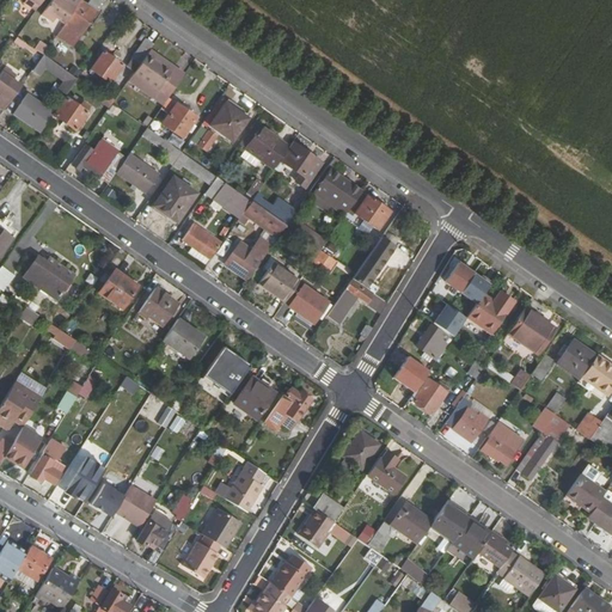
[(63,0),(50,0),(42,14),(54,23),(56,19),(63,23),(69,16),(79,0),(65,0),(63,0)]
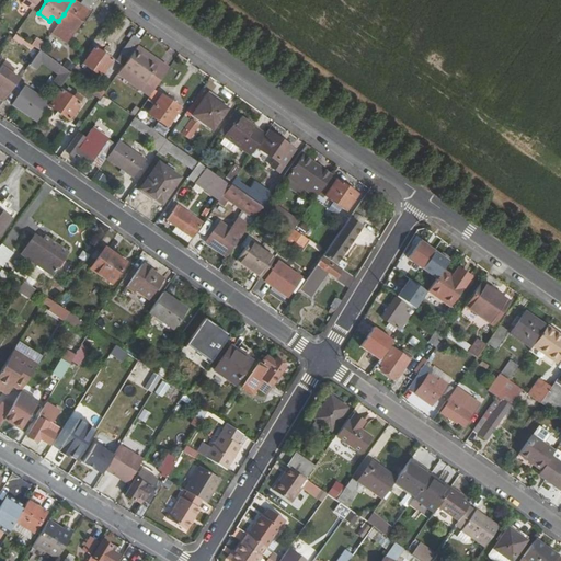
[(75,0),(72,0),(64,14),(69,18),(65,23),(73,30),(89,10),(87,8),(91,0),(81,0),(81,1),(80,0),(78,2),(75,0)]
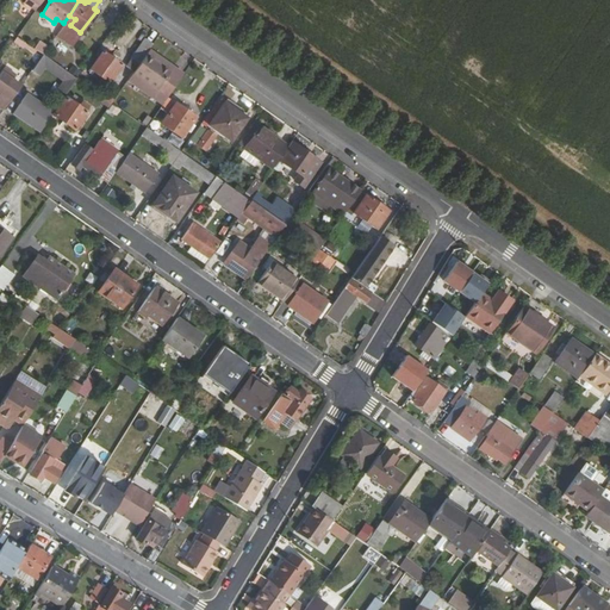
[(63,23),(57,31),(62,35),(68,26),(63,23)]
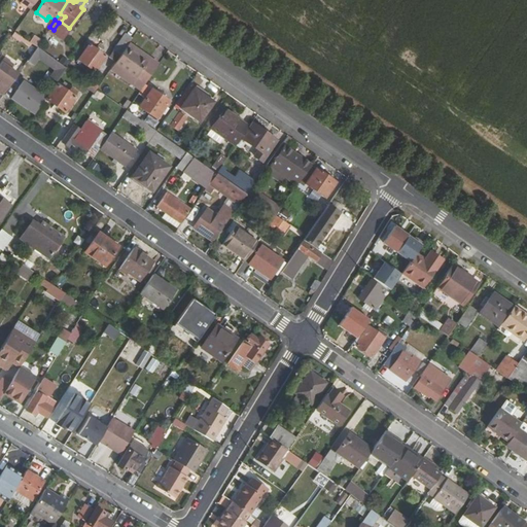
[(123,33),(112,48),(119,54),(127,42),(130,38),(123,33)]
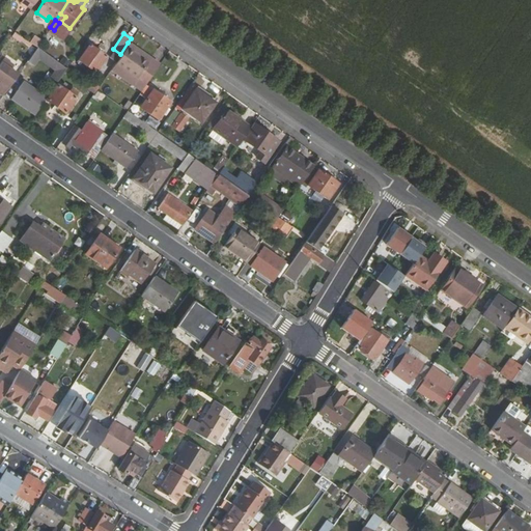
[(114,63),(144,84),(157,67),(133,51),(135,48),(128,43),(120,54),(114,63)]
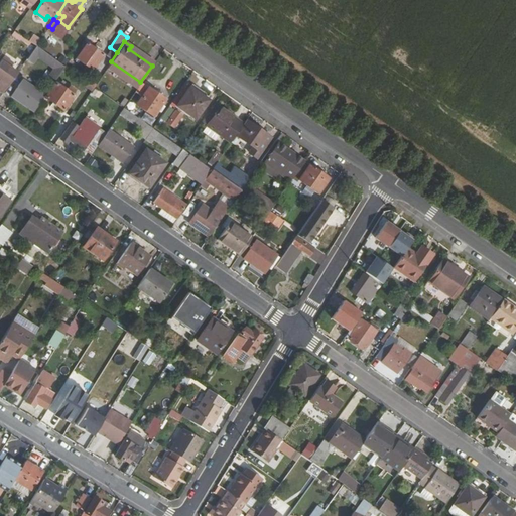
[(87,44),(77,57),(92,69),(102,54),(87,44)]
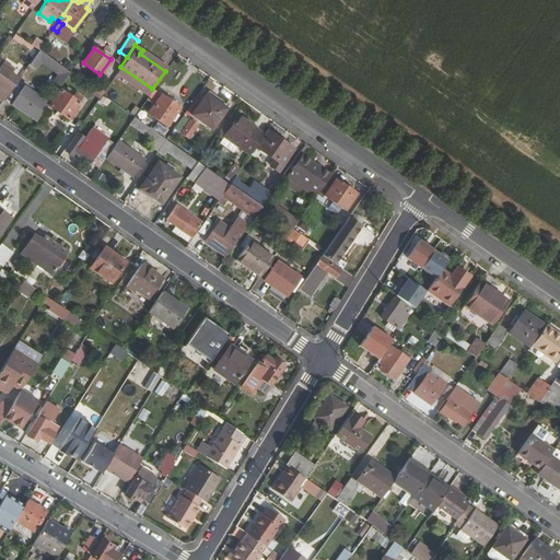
[(38,49),(30,62),(37,68),(46,55),(38,49)]
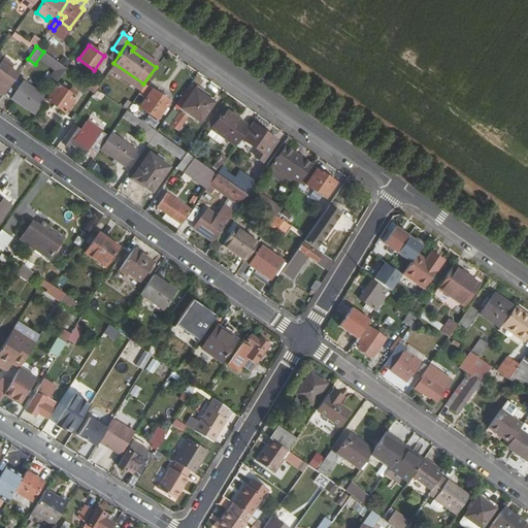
[(132,51),(146,61),(149,58),(134,47),(132,51)]
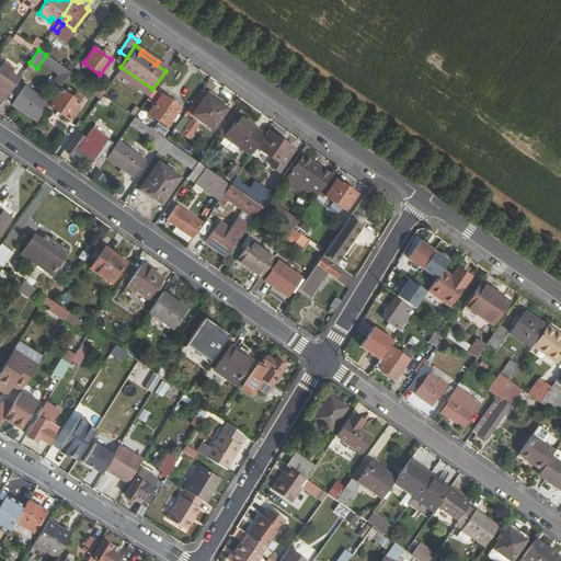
[(3,63),(0,67),(0,103),(0,104),(18,79),(11,75),(13,70),(3,63)]
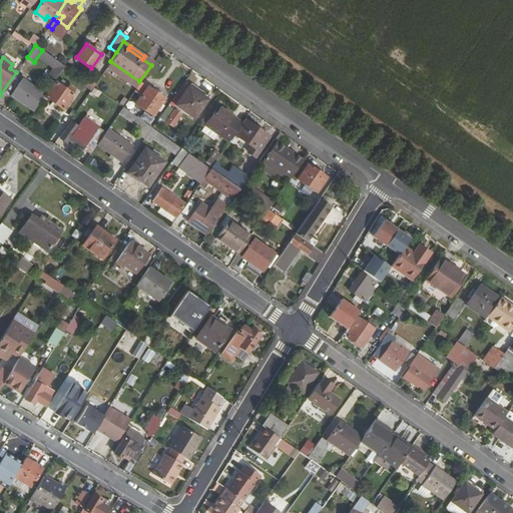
[(87,81),(93,86),(96,82),(89,77),(87,81)]
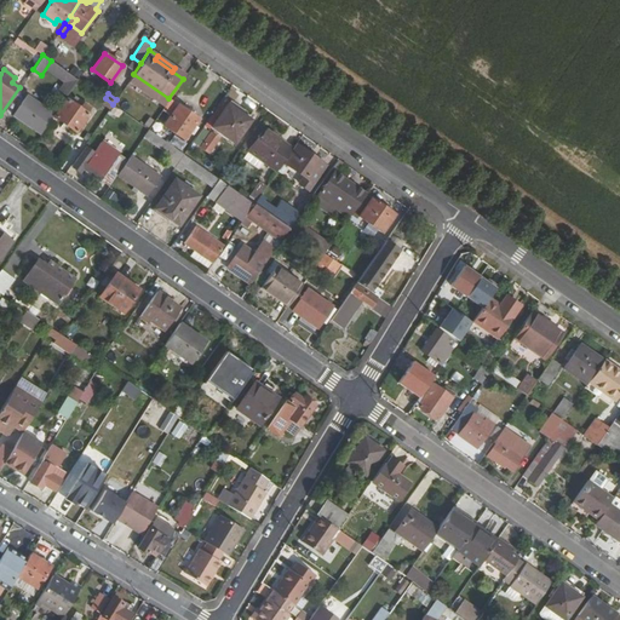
[(28,95),(13,115),(41,132),(55,113),(28,95)]
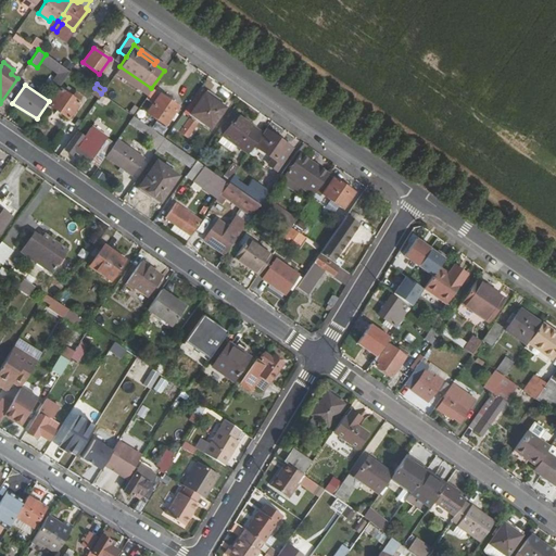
[(60,88),(49,103),(68,117),(79,102),(78,101),(81,96),(75,91),(72,97),(60,88)]
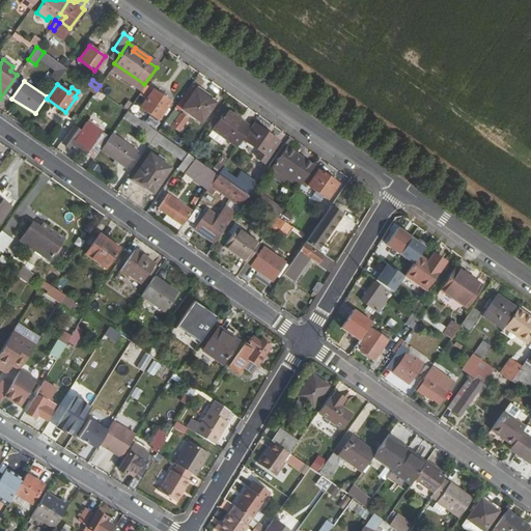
[(90,84),(87,88),(93,92),(96,89),(90,84)]
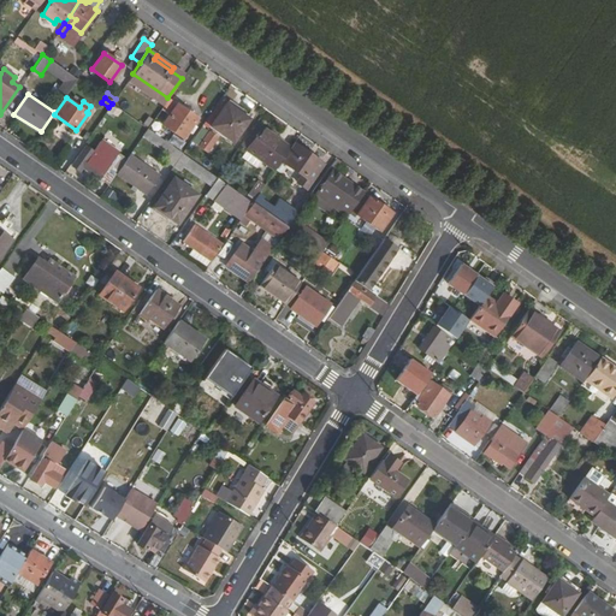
[(167,98),(155,114),(165,120),(177,104),(167,98)]
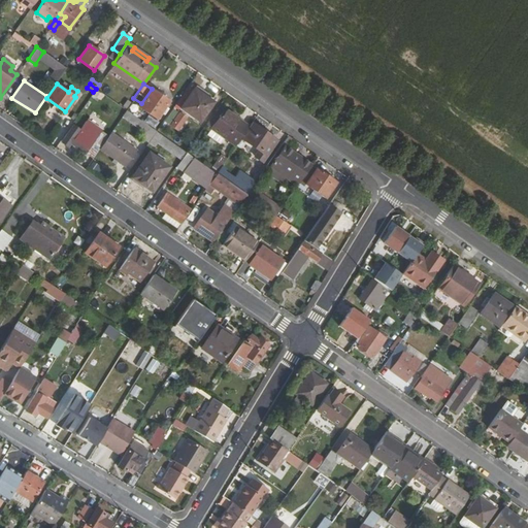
[(195,87),(182,106),(200,120),(213,100),(195,87)]
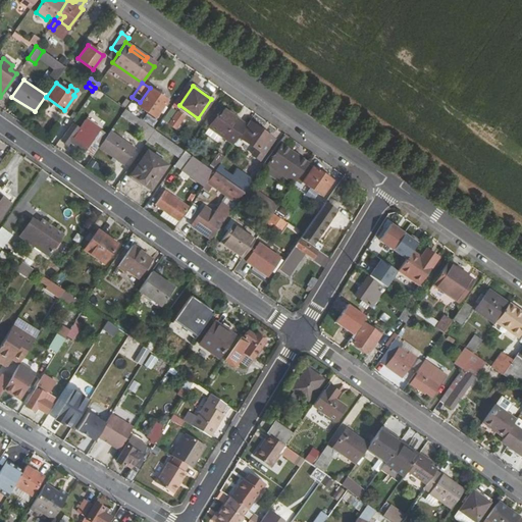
[(150,88),(140,102),(138,105),(154,116),(158,110),(161,112),(165,106),(163,104),(166,100),(150,88)]
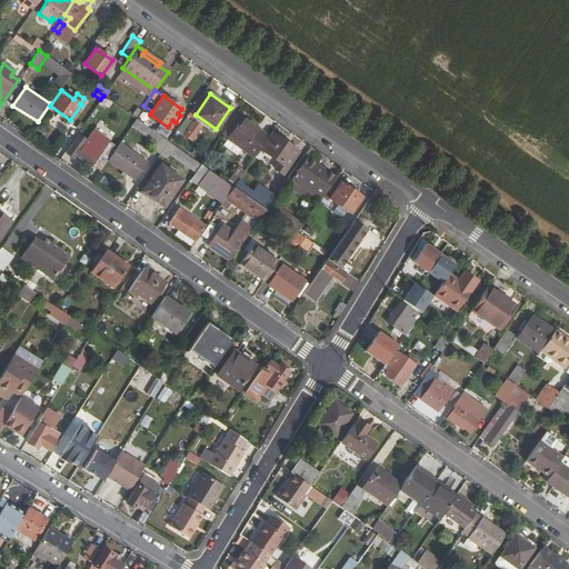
[(186,116),(176,129),(183,133),(193,120),(186,116)]
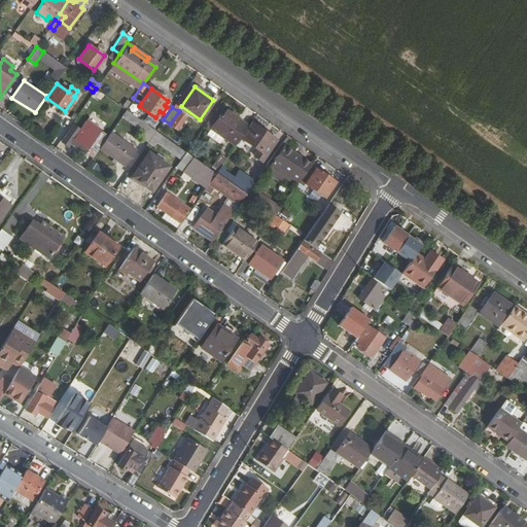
[(120,116),(145,134),(143,136),(148,140),(155,130),(126,109),(120,116)]
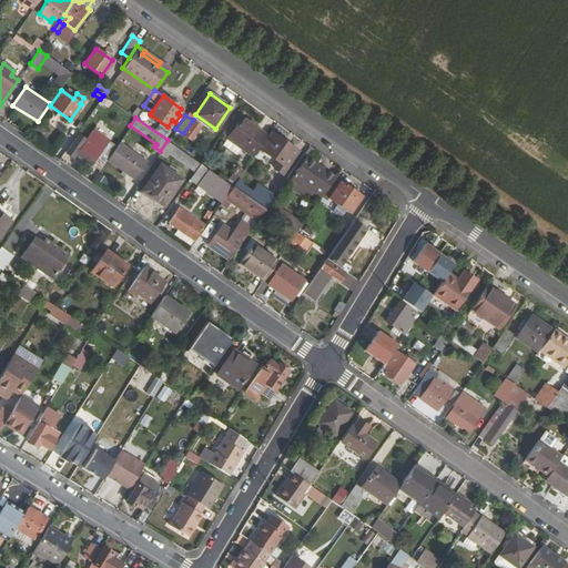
[(239,118),(225,138),(252,156),(259,149),(266,137),(239,118)]
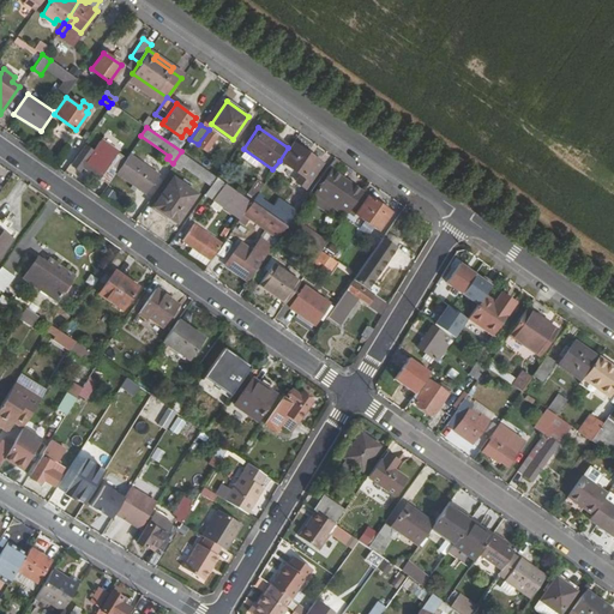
[(209,130),(198,144),(205,150),(216,136),(209,130)]
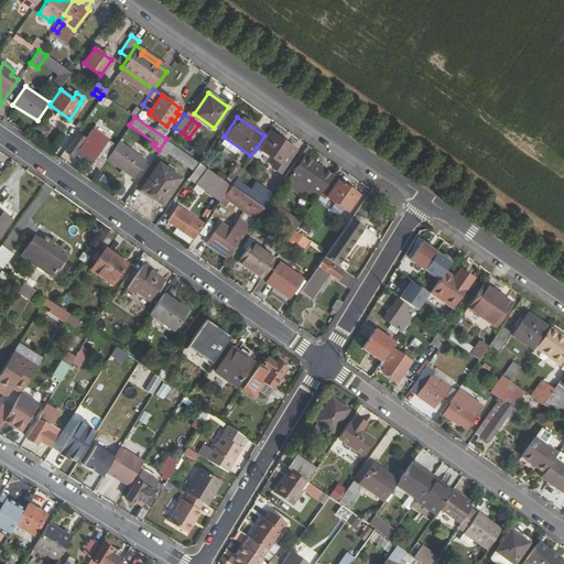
[(257,148),(284,166),(295,150),(268,130),(264,136),(257,148)]
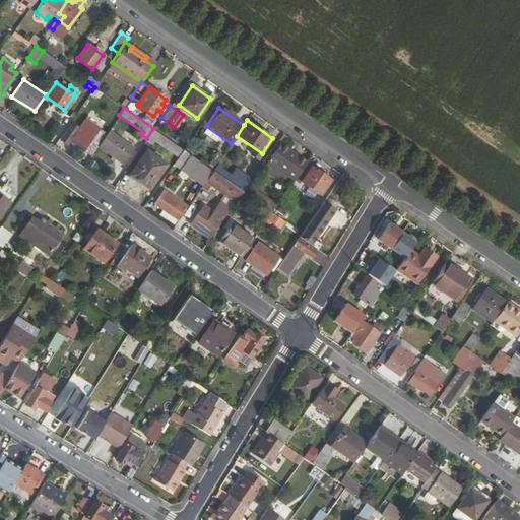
[(72,122),(60,140),(66,145),(69,142),(82,151),(98,130),(87,122),(78,134),(75,132),(78,127),(72,122)]
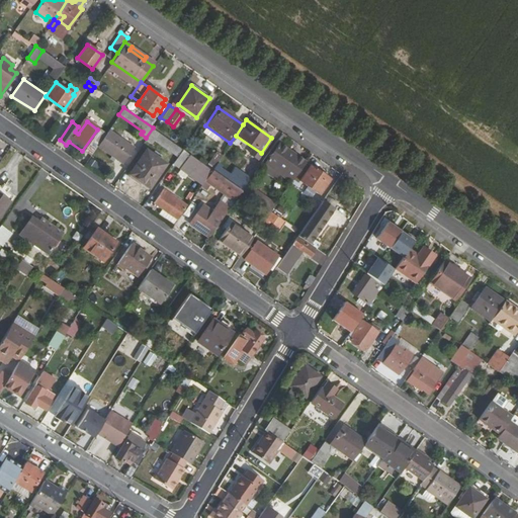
[(97,130),(82,151),(90,156),(97,146),(105,135),(97,130)]
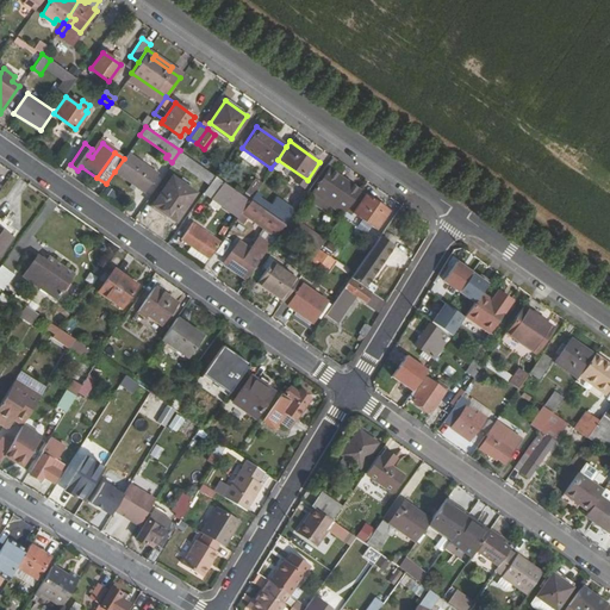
[(114,172),(144,193),(157,175),(126,154),(124,159),(114,172)]
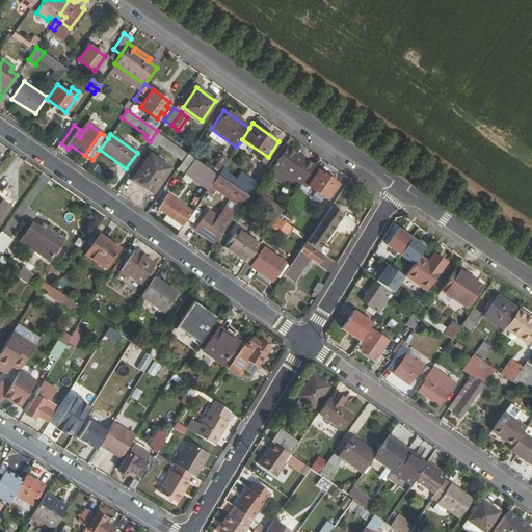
[(285,147),(273,164),(290,176),(288,180),(297,186),(313,164),(287,145),(292,138),(288,135),(283,144),(285,147)]
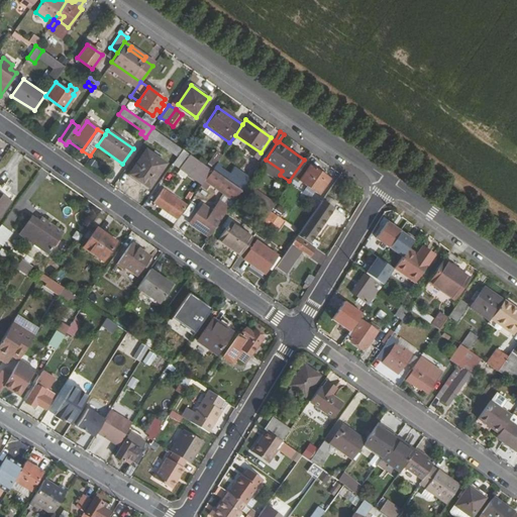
[(173,163),(202,183),(203,181),(210,171),(211,170),(182,148),(177,156),(173,163)]
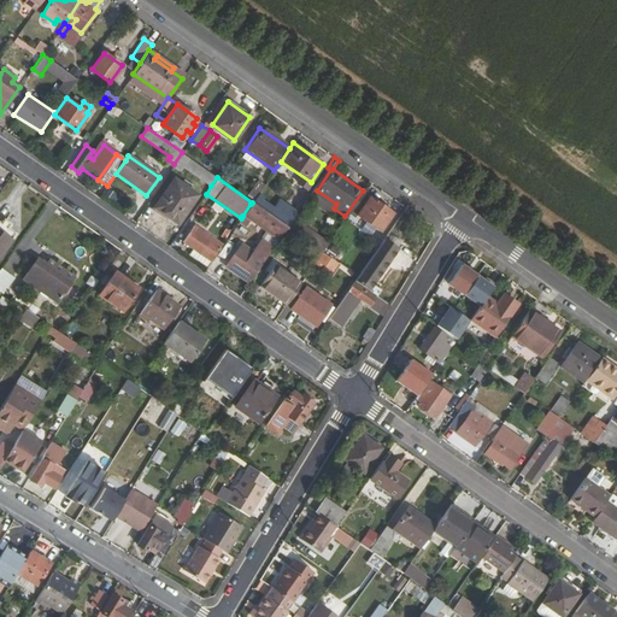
[(172,180),(153,207),(175,224),(195,195),(172,180)]
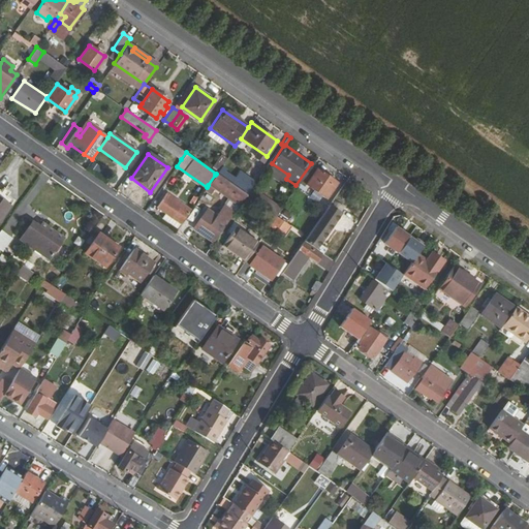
[(220,154),(214,167),(221,170),(227,157),(220,154)]
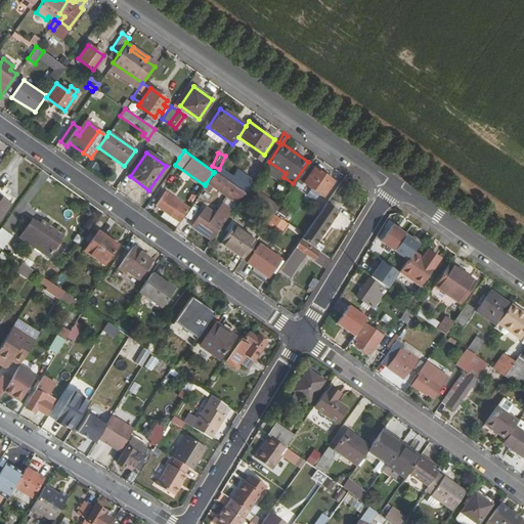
[(302,182),(321,195),(333,180),(313,167),(312,167),(308,165),(295,183),(299,186),(302,182)]
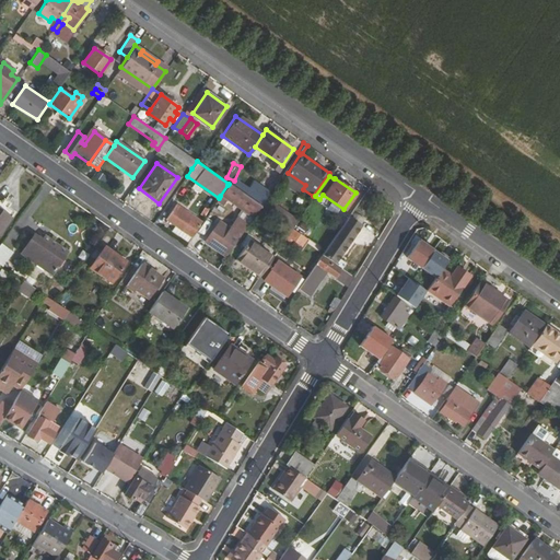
[(220,196),(253,218),(260,206),(246,196),(245,197),(228,185),(220,196)]
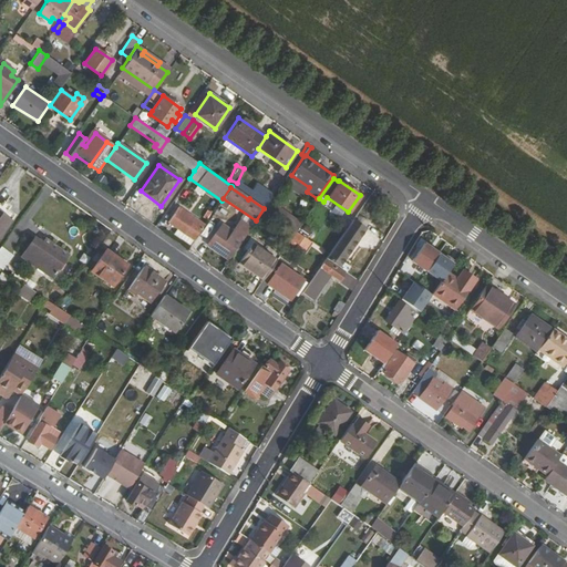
[(271,196),(264,208),(296,232),(302,223),(278,206),(287,195),(277,188),(271,196)]
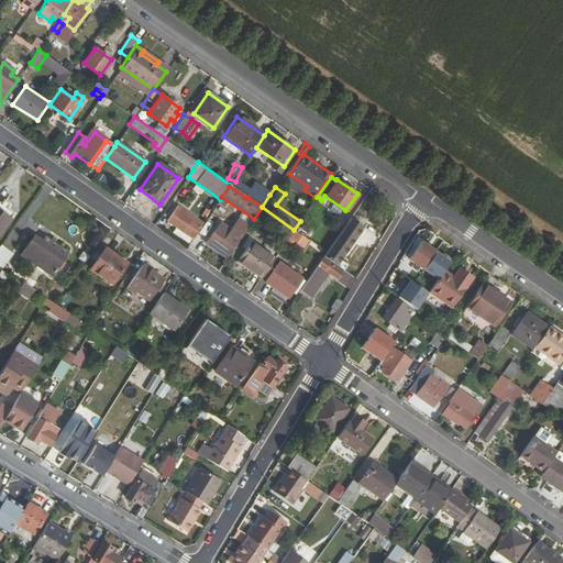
[(247,197),(262,207),(269,195),(267,192),(263,198),(252,191),(247,197)]
